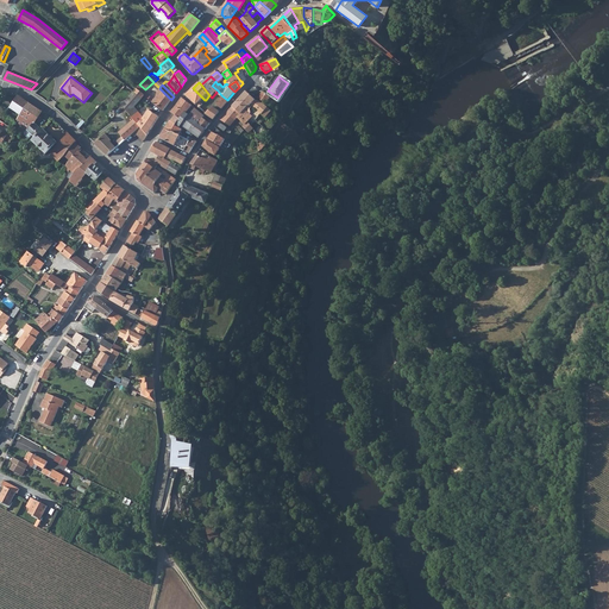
[(135,92),(142,98),(145,95),(137,88),(135,92)]
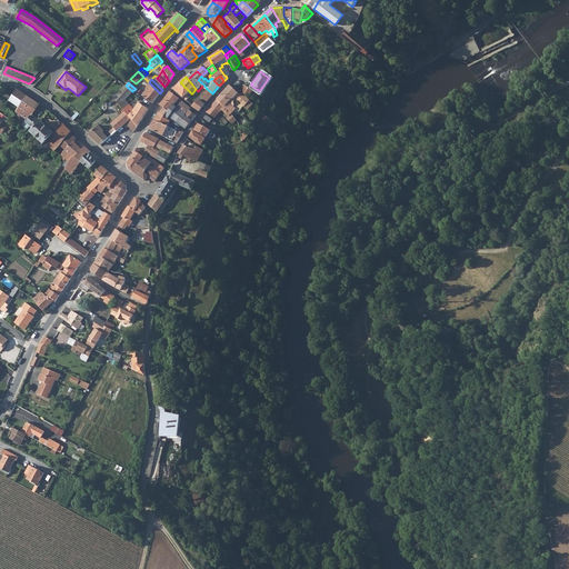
[(146,98),(149,101),(152,103),(160,93),(149,82),(145,87),(147,89),(142,95),(146,98)]
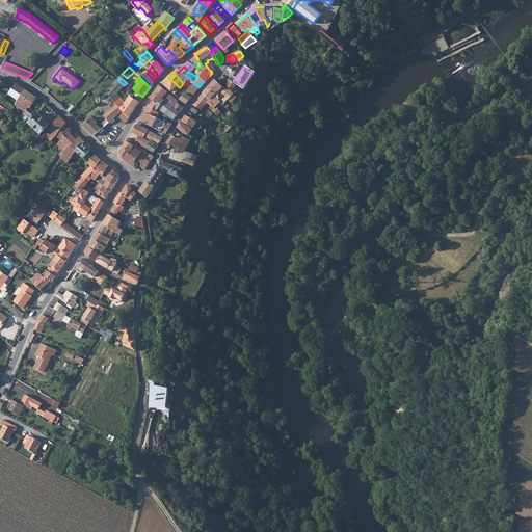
[(180,99),(186,92),(181,88),(180,87),(179,87),(168,77),(163,83),(180,99)]
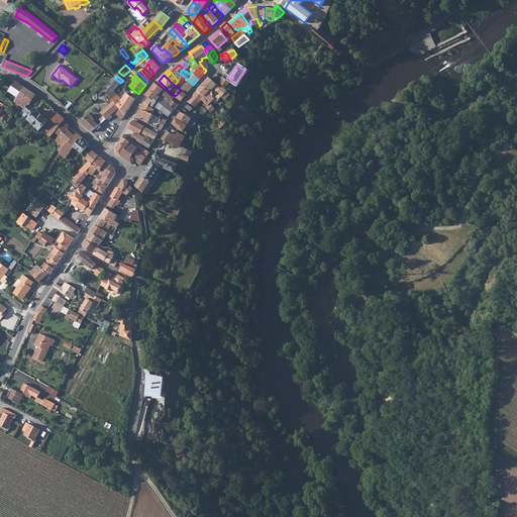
[(179,83),(184,88),(188,81),(185,77),(180,83),(179,83)]
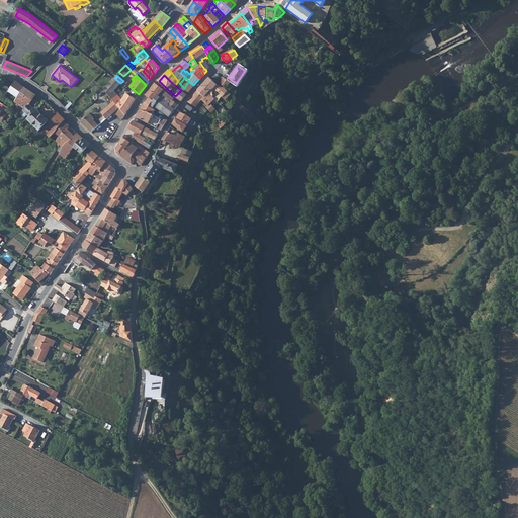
[(218,84),(209,77),(201,86),(208,92),(212,88),(212,89),(213,88),(218,84)]
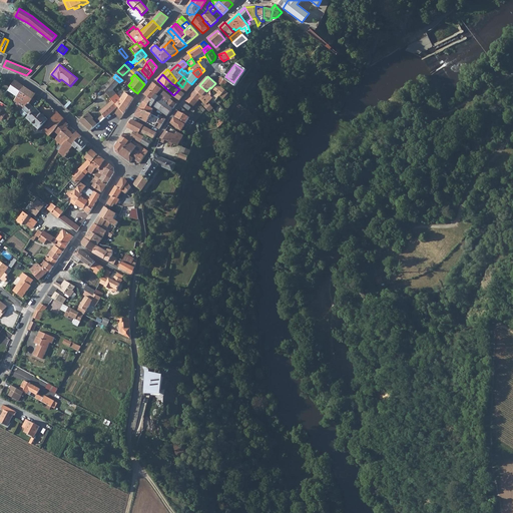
[(228,81),(222,76),(218,82),(223,86),(228,81)]
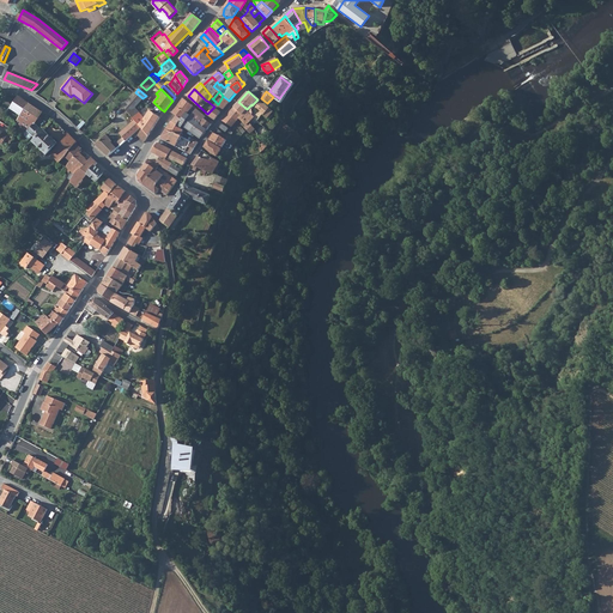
[(128,99),(122,104),(126,108),(131,113),(134,117),(140,113),(135,108),(143,99),(143,98),(135,92),(134,93),(128,99)]
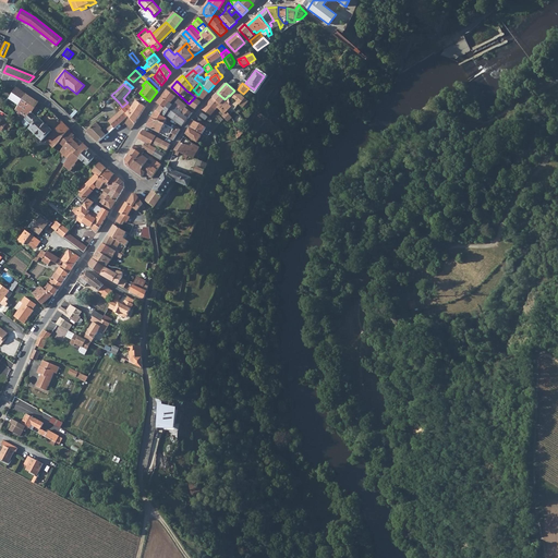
[(19,106),(26,94),(16,87),(9,98),(19,106)]
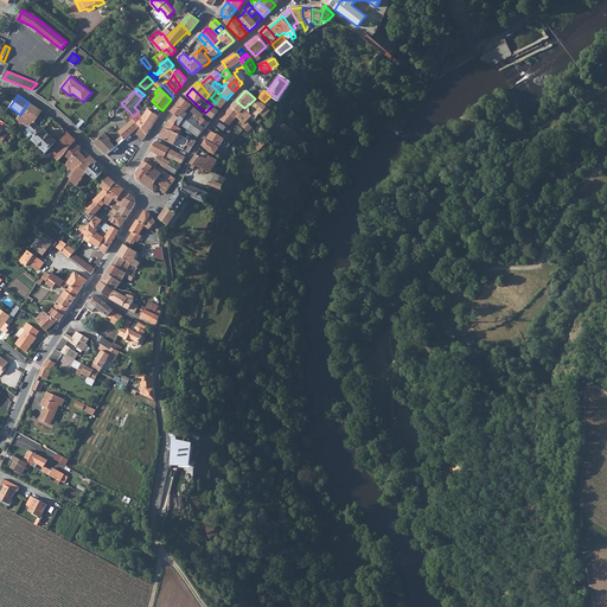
[(227,100),(221,95),(216,103),(215,103),(221,108),(228,101),(227,100)]
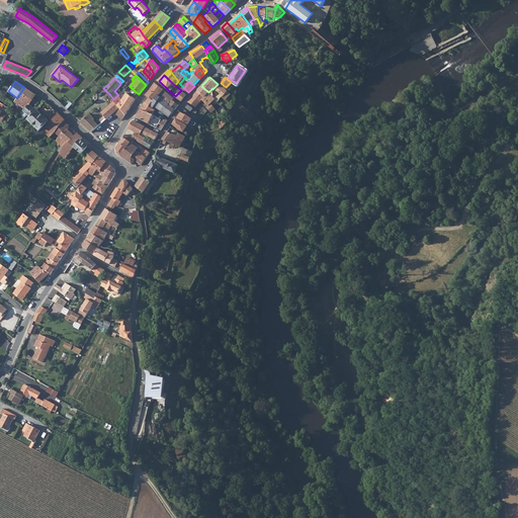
[(162,92),(164,90),(156,83),(146,95),(149,97),(153,100),(157,94),(159,96),(162,92)]
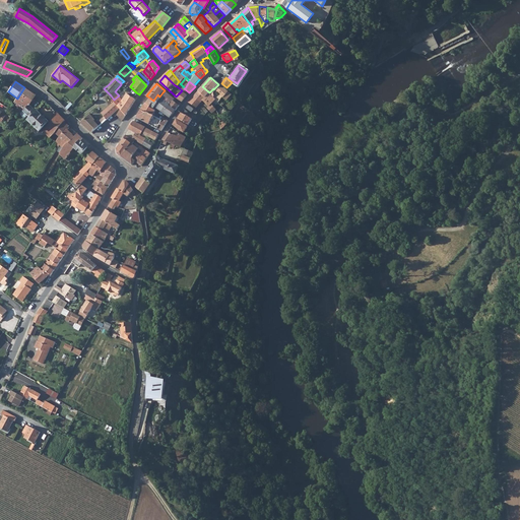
[(121,84),(115,91),(119,95),(126,88),(121,84)]
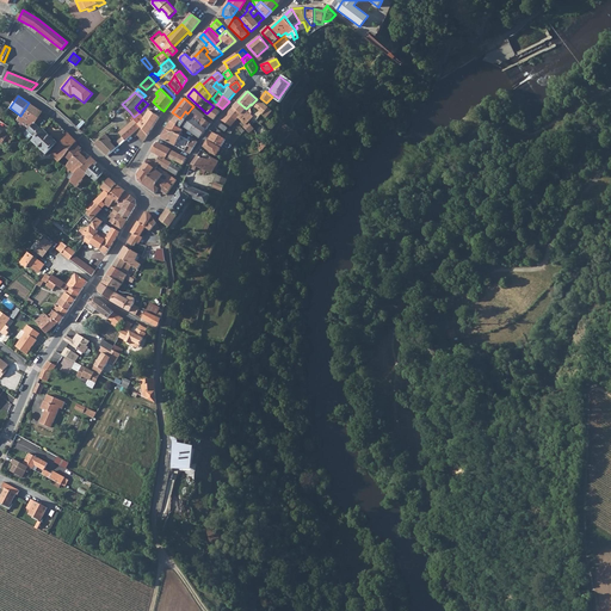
[(261,103),(259,100),(257,99),(252,104),(258,111),(264,104),(263,104),(261,103)]
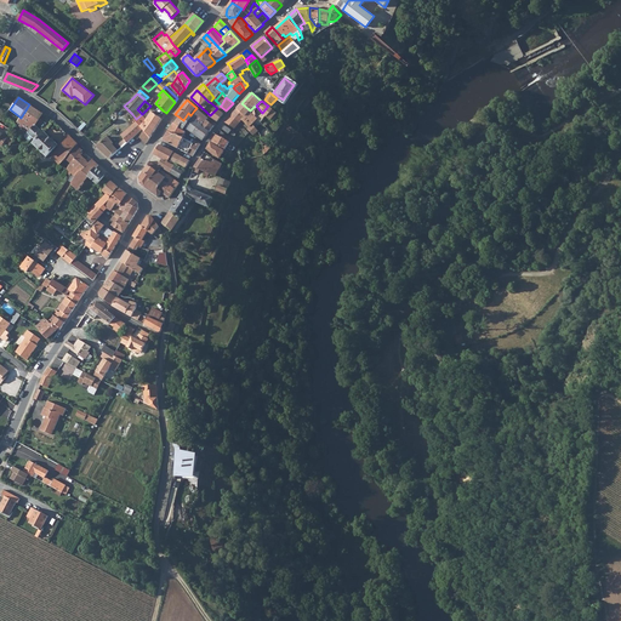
[(238,108),(246,115),(250,110),(241,103),(238,108)]
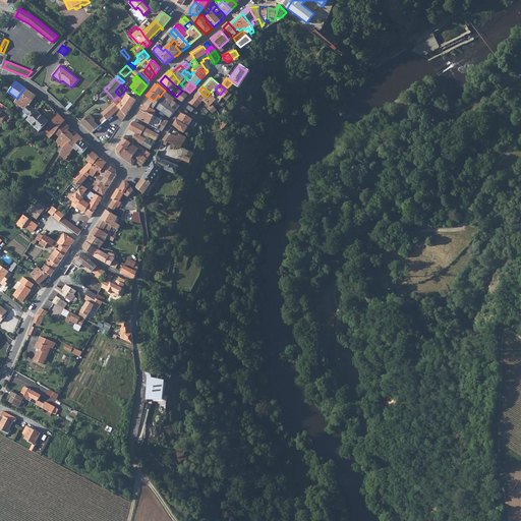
[(24,119),(27,116),(31,118),(37,112),(30,105),(37,96),(24,88),(17,99),(13,104),(23,111),(20,114),(24,119)]
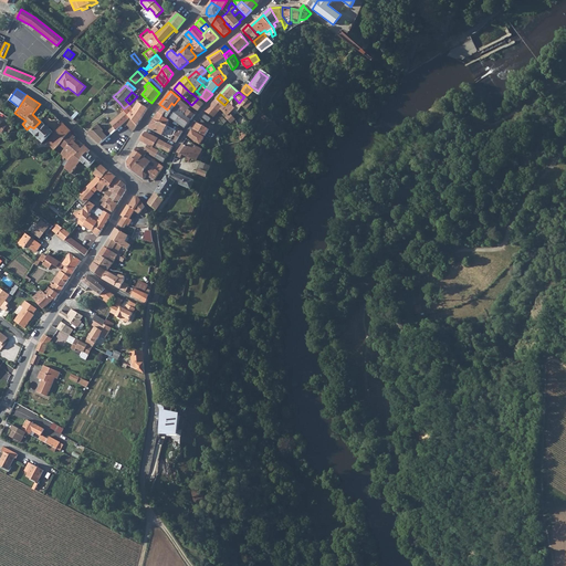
[(242,106),(240,109),(242,112),(244,108),(249,112),(253,106),(245,96),(244,96),(239,103),(242,106)]
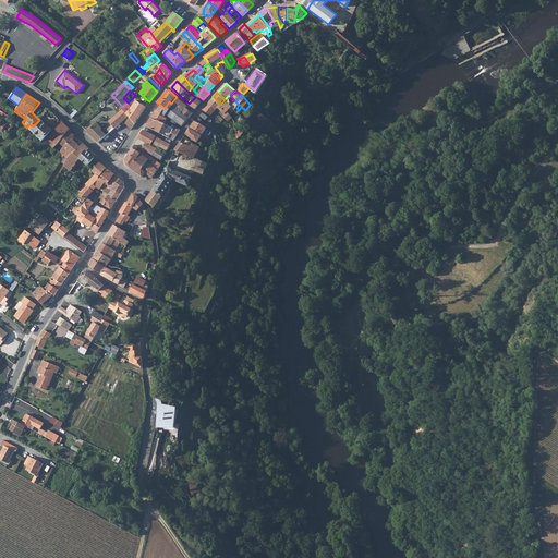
[(189,104),(196,109),(202,102),(195,97),(189,104)]
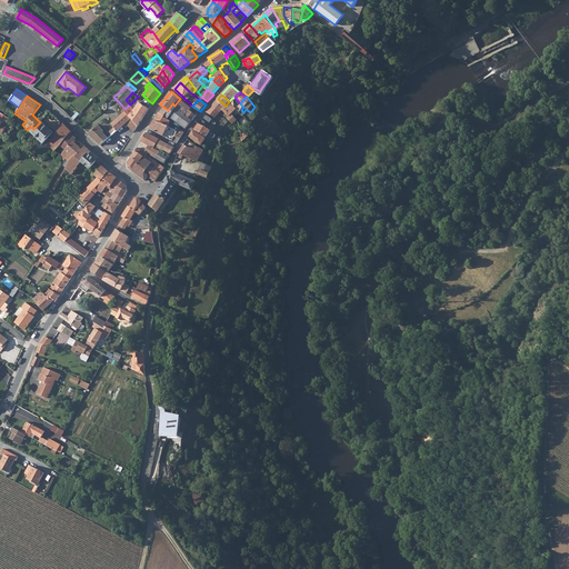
[(212,105),(220,111),(221,110),(226,106),(218,99),(212,105)]
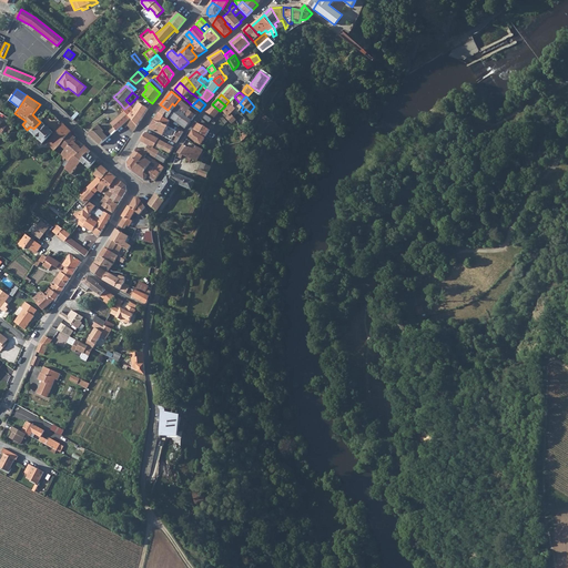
[(184,114),(191,120),(195,114),(190,110),(191,108),(183,101),(178,107),(185,112),(184,114)]
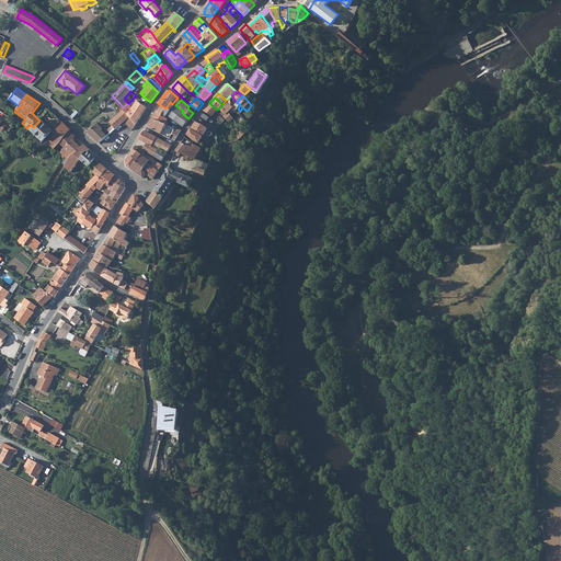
[(222,104),(218,109),(226,114),(227,113),(231,107),(226,100),(222,104)]
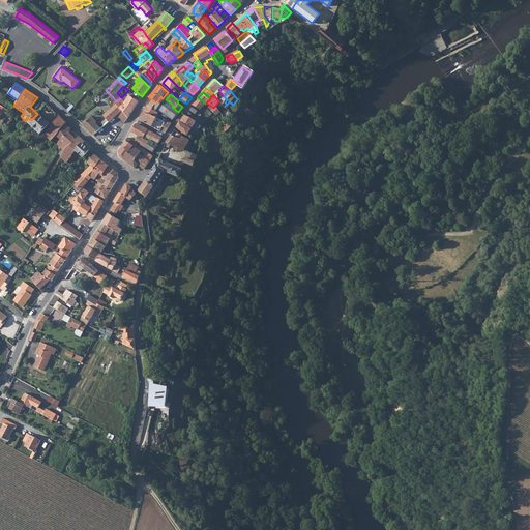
[(125,104),(121,97),(116,101),(118,104),(123,110),(128,117),(139,101),(130,96),(125,104)]
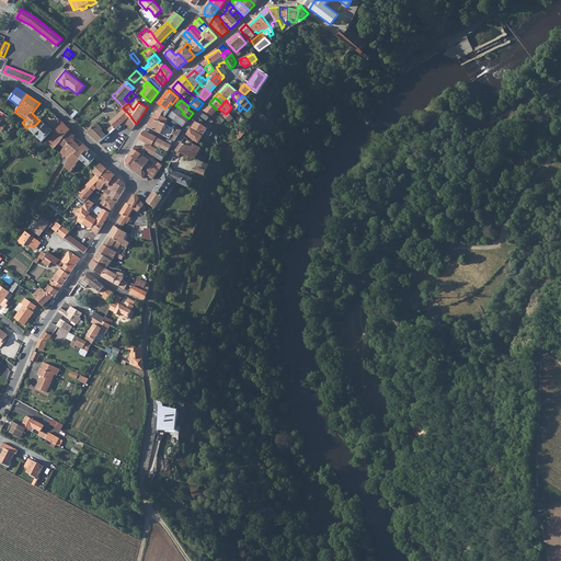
[(173,118),(184,124),(189,118),(182,113),(183,111),(175,105),(174,106),(172,104),(170,102),(165,109),(163,111),(167,113),(173,118)]
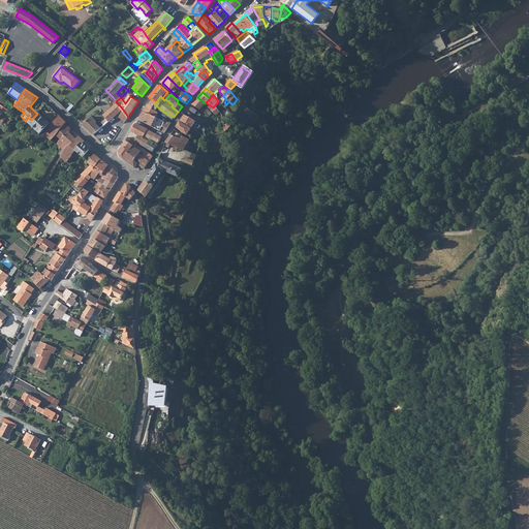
[(205,103),(197,97),(192,104),(199,110),(205,103)]
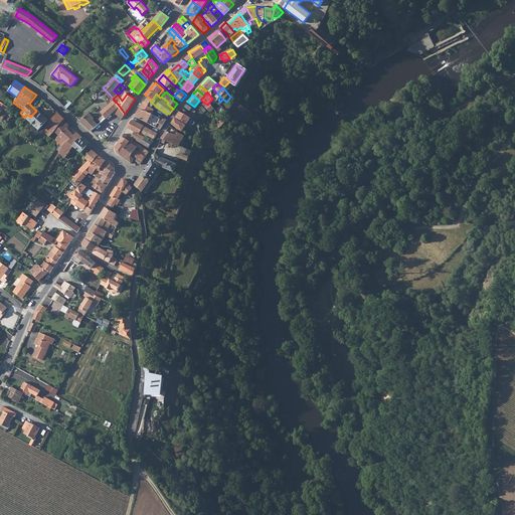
[(102,122),(113,113),(115,111),(120,107),(115,101),(102,112),(105,116),(100,120),(102,122)]
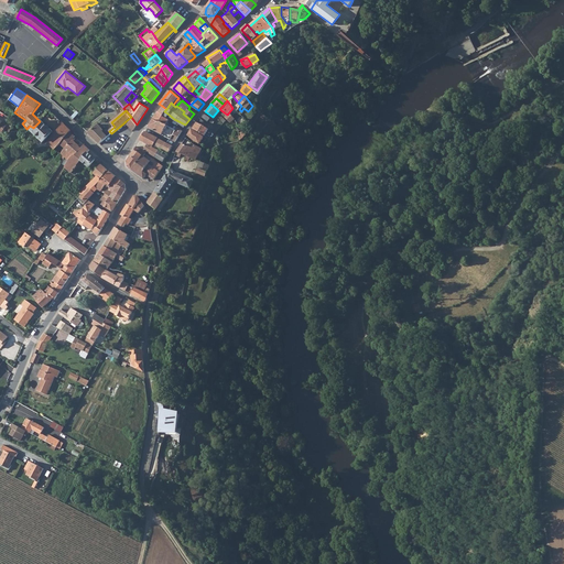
[(169,119),(165,117),(163,116),(162,116),(162,115),(159,112),(153,120),(159,123),(160,121),(167,126),(169,123),(166,122),(169,119)]
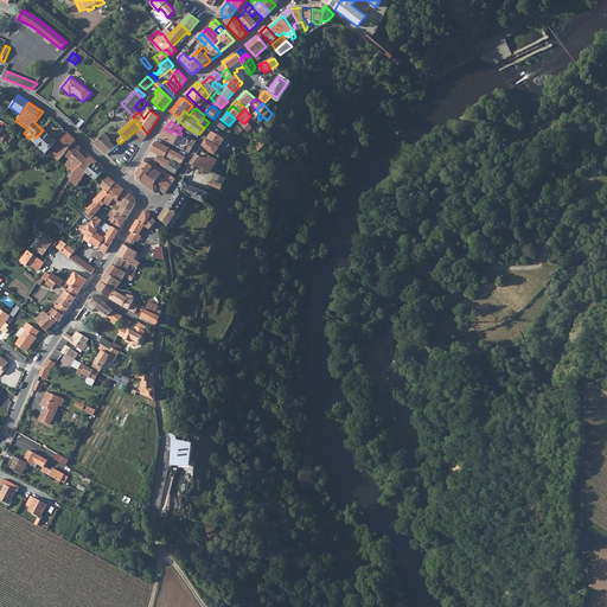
[(251,135),(256,131),(246,122),(244,123),(242,126),(246,131),(251,135)]
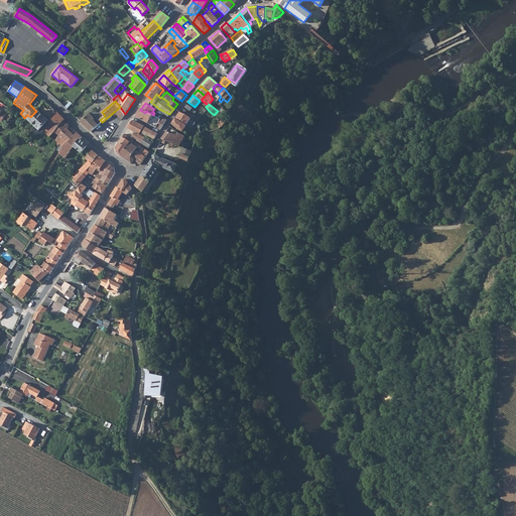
[(115,111),(117,114),(122,119),(125,114),(120,107),(115,111)]
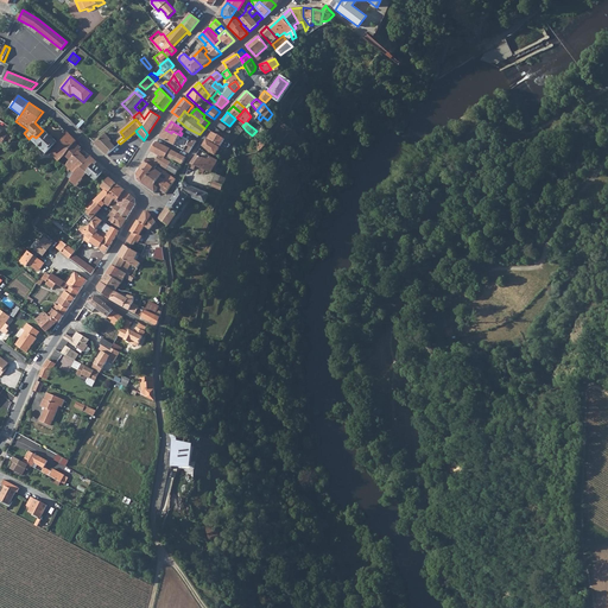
[(43,131),(36,138),(33,141),(46,153),(57,143),(44,130),(43,131)]
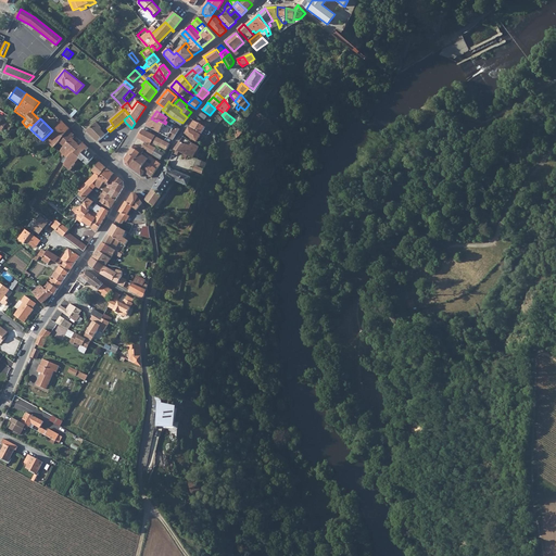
[(174,128),(172,127),(165,124),(158,119),(156,122),(151,118),(147,125),(160,133),(163,127),(166,129),(163,135),(168,138),(173,130),(174,128)]
